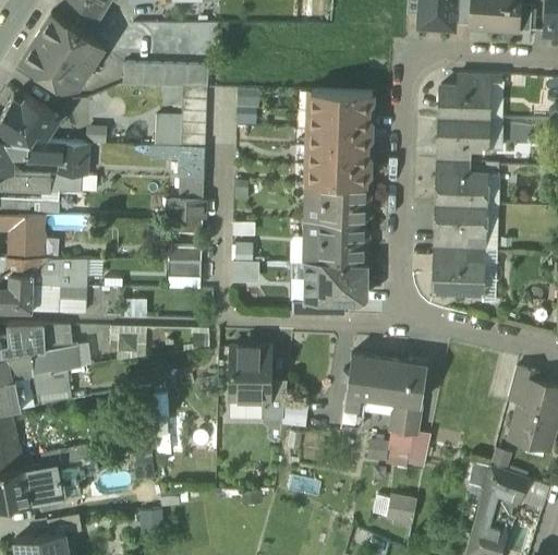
[(107,0),(77,0),(98,14),(107,0)]
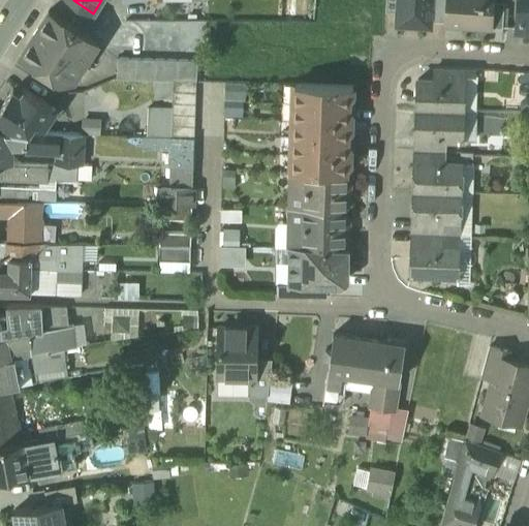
[(398,0),(385,0),(385,14),(397,16),(398,0)]
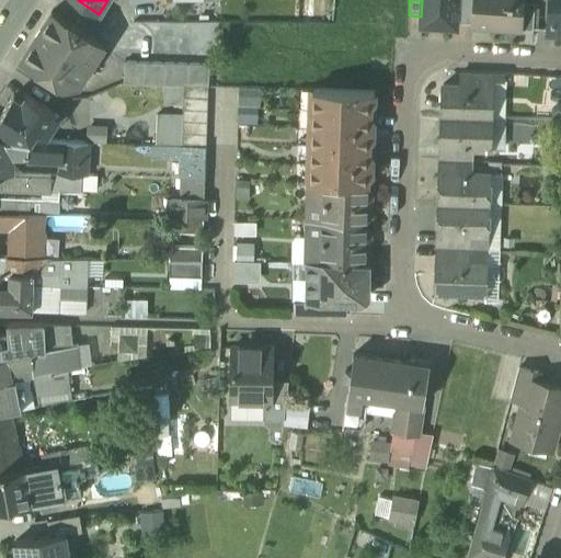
[(422,0),(421,16),(421,25),(456,27),(456,22),(470,23),(471,0),(422,0)]
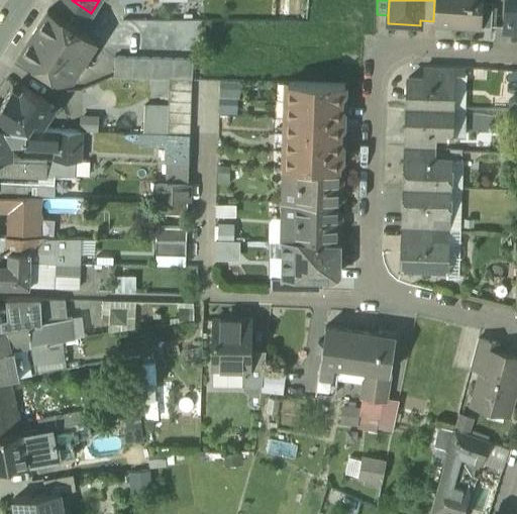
[(469,0),(434,0),(433,21),(433,26),(479,29),(481,4),(470,4),(469,0)]
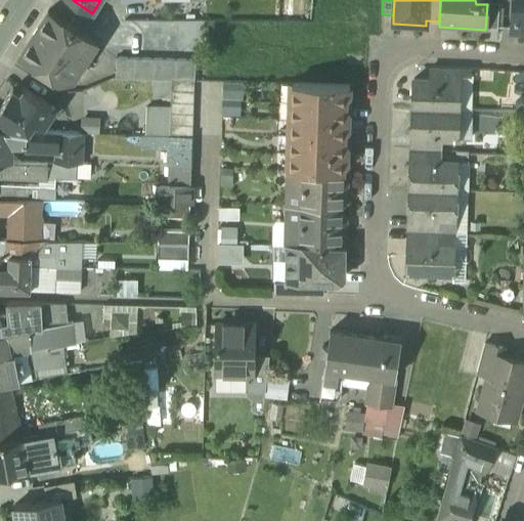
[(523,0),(515,0),(513,32),(523,32),(523,0)]
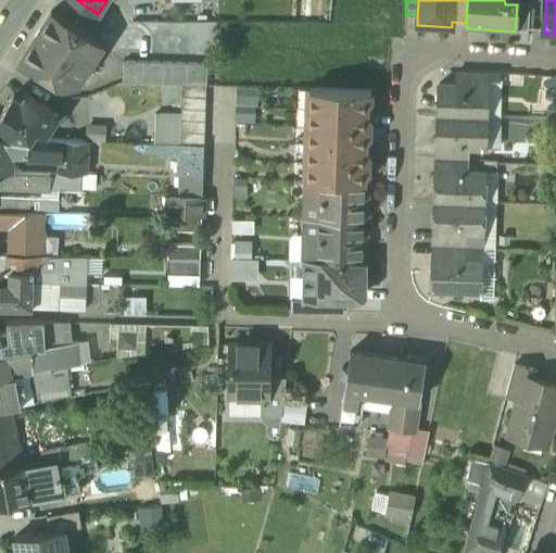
[(529,5),(517,4),(515,32),(528,33),(529,5)]
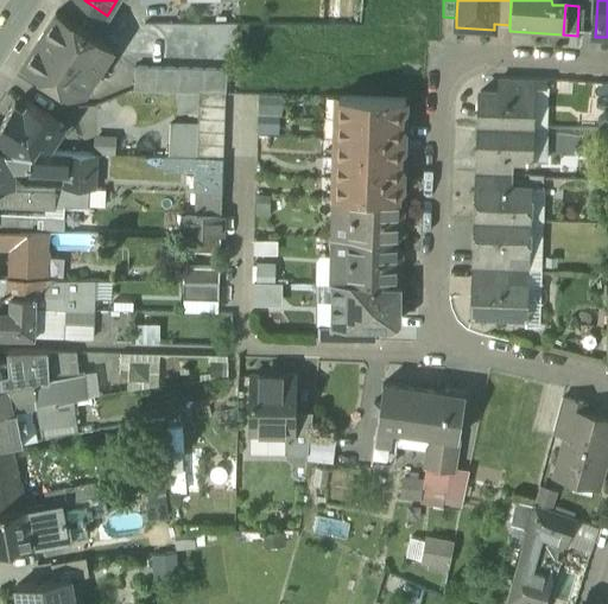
[(56,16),(24,65),(68,94),(84,94),(112,51),(56,16)]
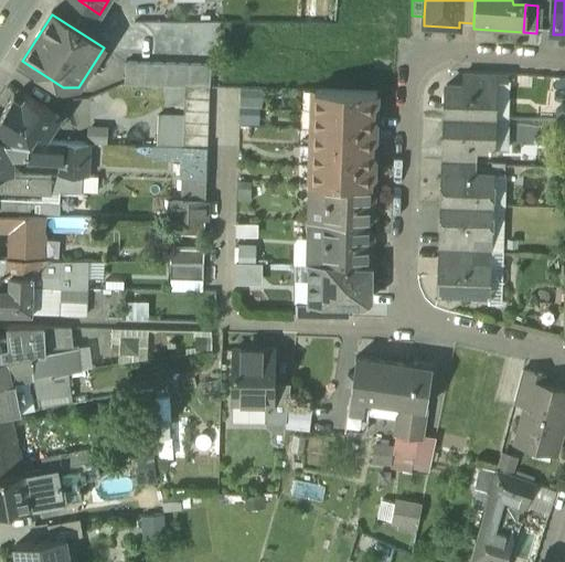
[(211,67),(125,64),(124,86),(185,88),(210,89),(211,67)]
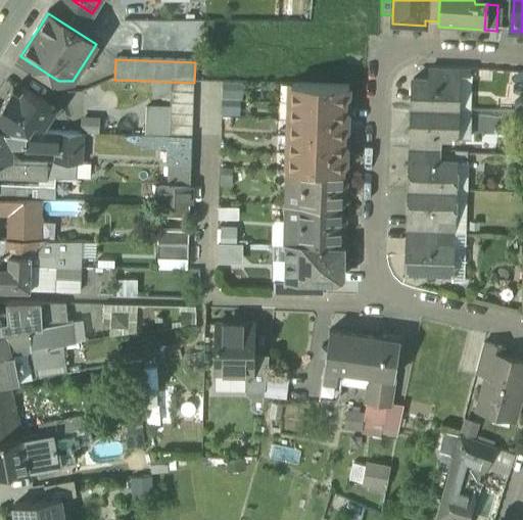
[(458,71),(431,69),(430,82),(457,83),(458,71)]
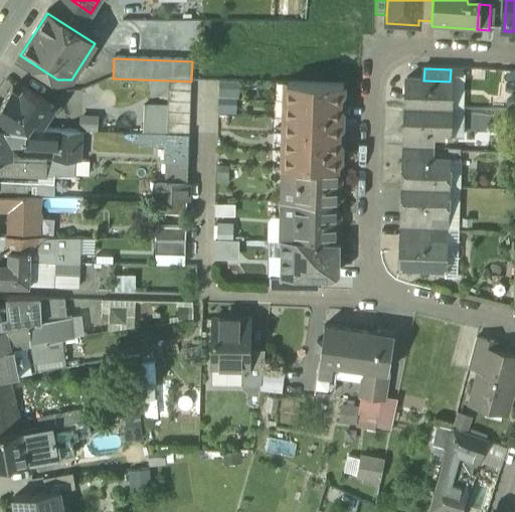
[(191,81),(169,80),(167,136),(189,137),(191,81)]
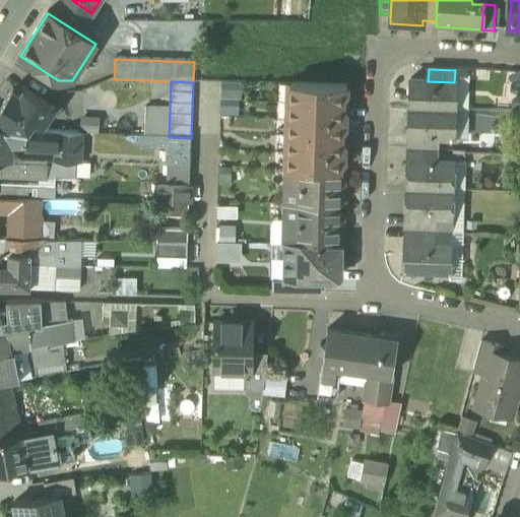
[(428,81),(410,81),(409,110),(455,111),(456,82),(454,82),(428,81)]
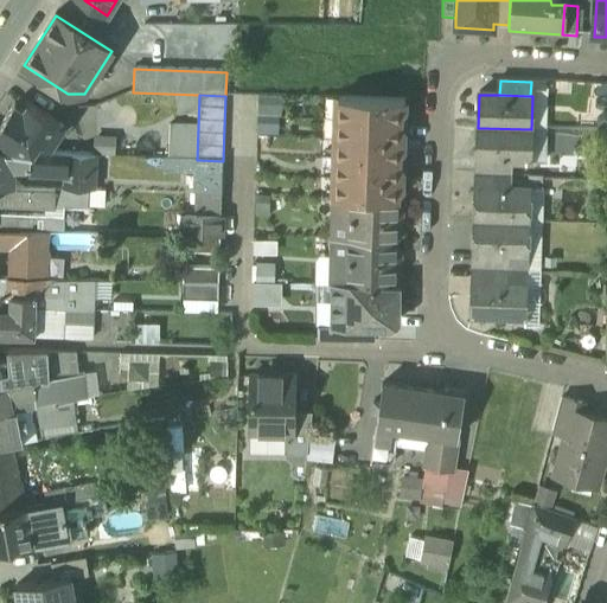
[(282,135),(283,96),(261,96),(261,135),(282,135)]
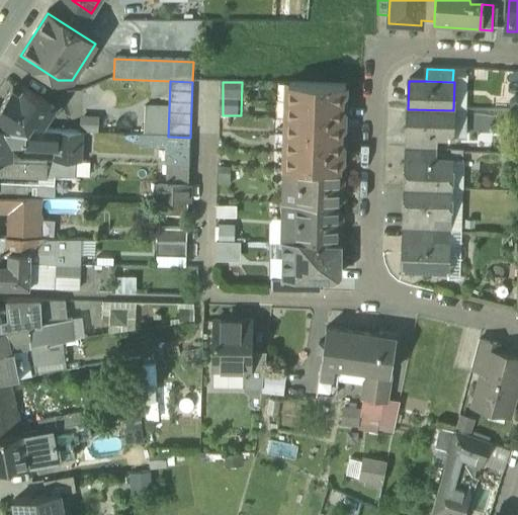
[(345,87),(289,85),(288,102),(341,104),(341,98),(345,95),(345,87)]
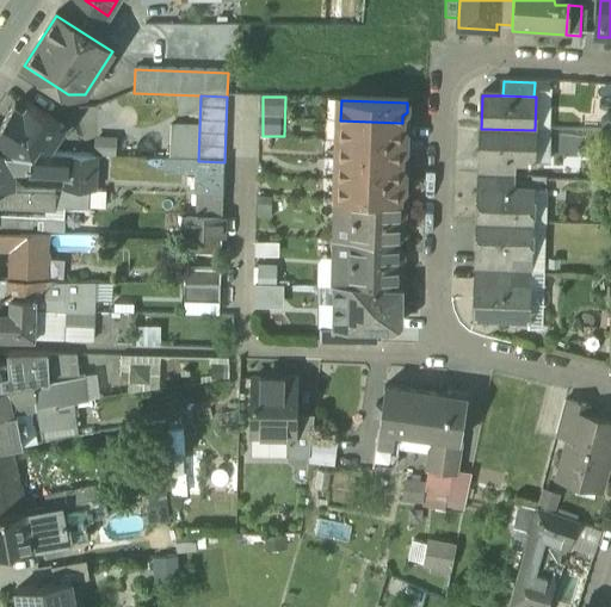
[(29,105),(24,112),(16,106),(0,129),(0,154),(10,155),(35,155),(42,144),(45,147),(47,147),(49,144),(53,147),(56,141),(63,130),(60,128),(61,127),(29,105)]
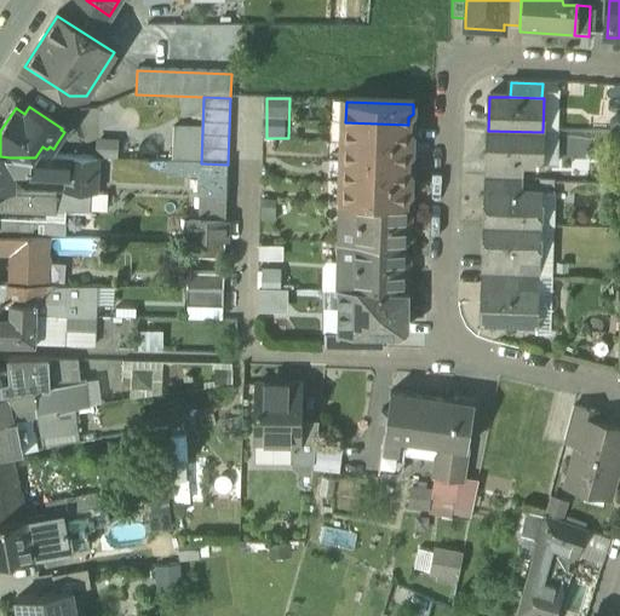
[(408,125),(345,122),(345,143),(412,145),(413,137),(408,132),(408,125)]
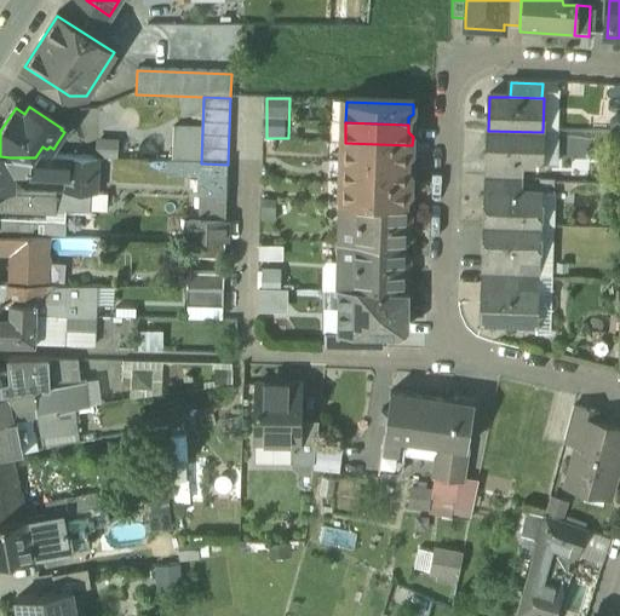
[(543,132),(488,131),(487,163),(488,163),(521,165),(541,166),(543,132)]
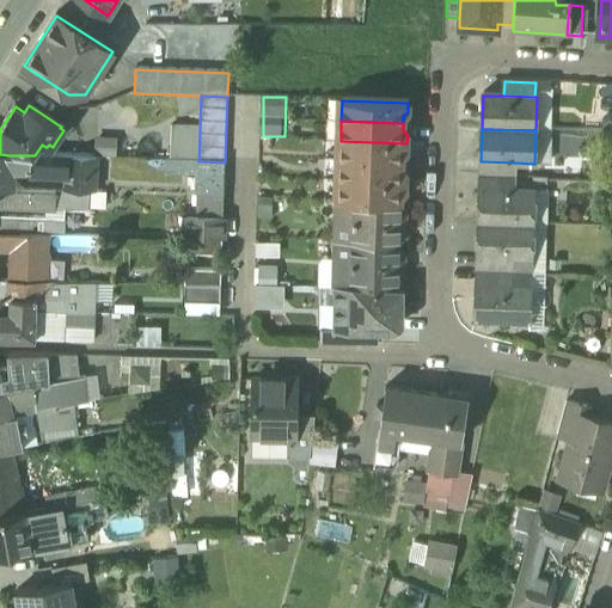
[(104,137),(102,154),(117,157),(120,140),(104,137)]
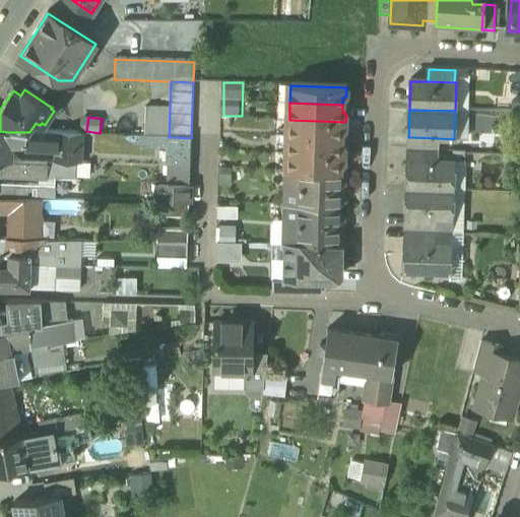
[(345,122),(289,120),(288,137),(341,138),(341,133),(345,129),(345,122)]
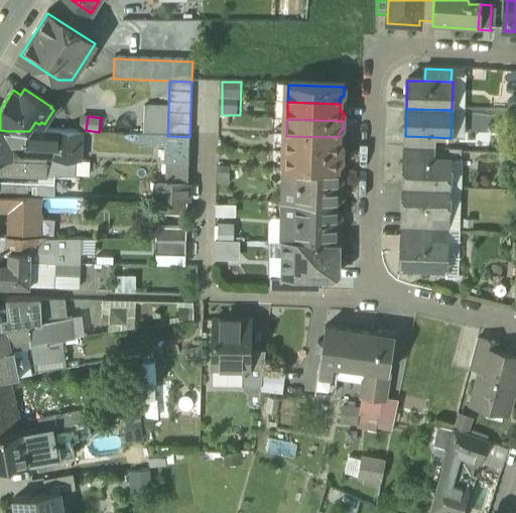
[(8,131),(0,130),(0,159),(7,159),(8,141),(8,131)]
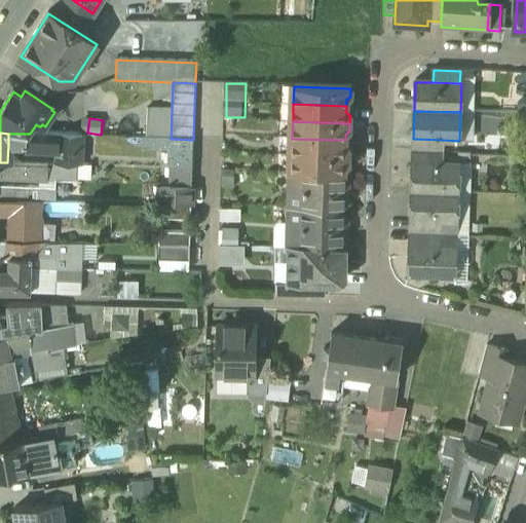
[(30,134),(8,134),(8,144),(11,146),(27,147),(26,148),(58,149),(59,135),(30,134)]
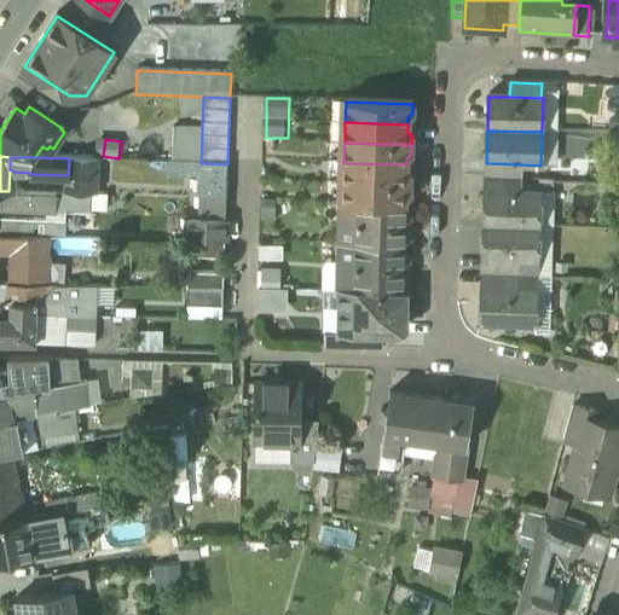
[(97,160),(69,158),(68,175),(68,193),(91,195),(96,195),(97,160)]
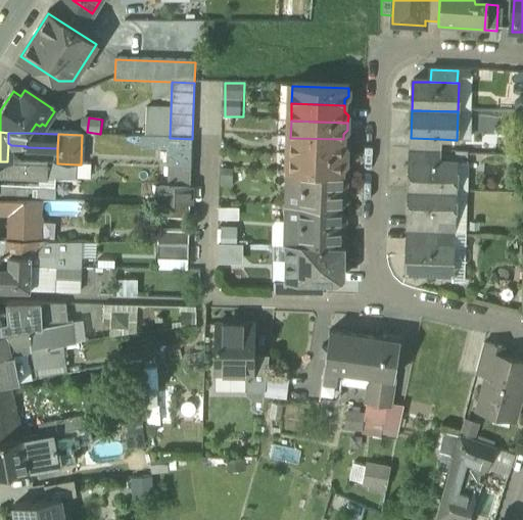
[(170,138),(168,138),(167,168),(169,168),(191,169),(192,139),(170,138)]
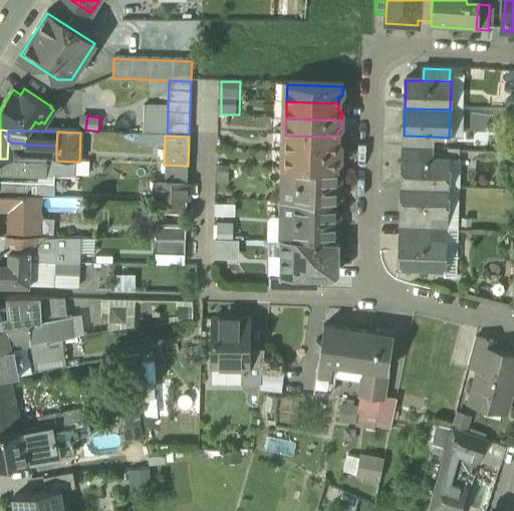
[(337,137),(285,136),(285,152),(341,155),(341,147),(337,143),(337,137)]
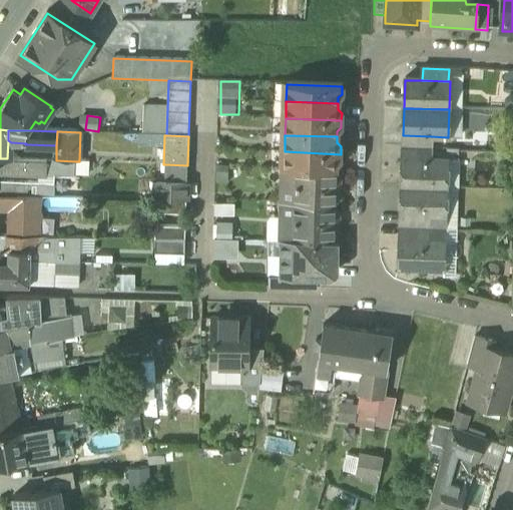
[(431,136),(404,135),(404,148),(430,149),(431,136)]
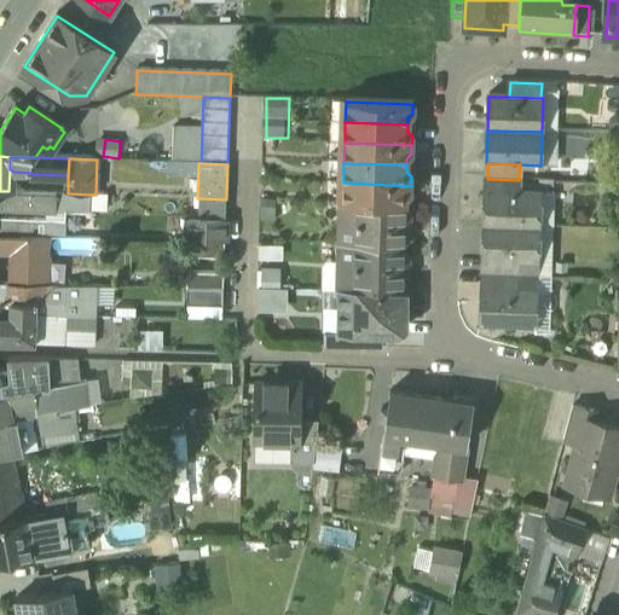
[(519,180),(487,179),(486,193),(519,195),(519,180)]
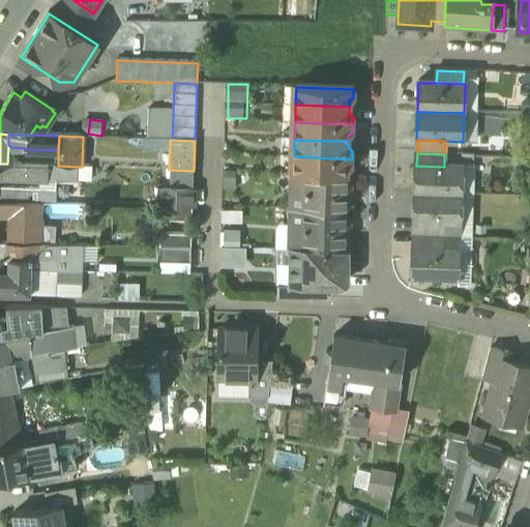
[(352,159),(294,156),(293,175),(347,176),(347,171),(351,167),(352,159)]
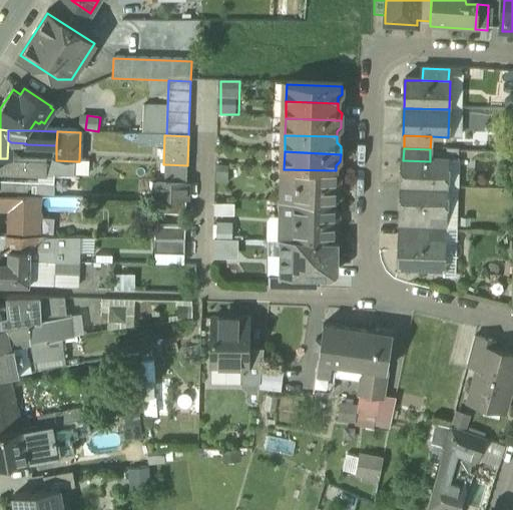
[(7,158),(0,158),(0,174),(46,177),(46,175),(74,176),(75,161),(56,160),(7,158)]
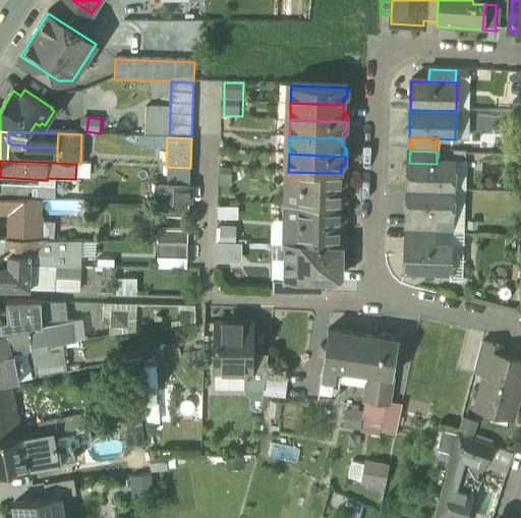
[(409,163),(408,163),(407,191),(453,192),(454,165),(409,163)]
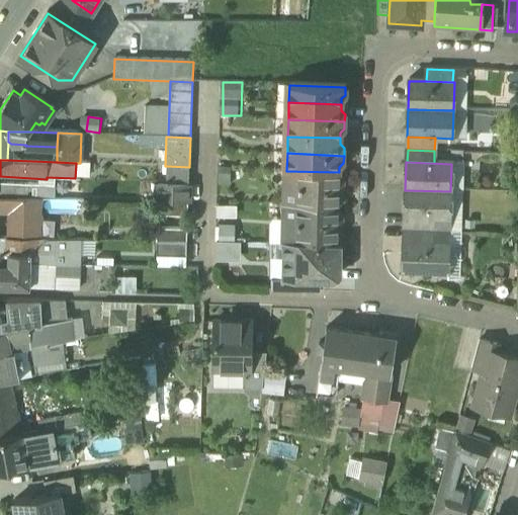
[(463,164),(451,164),(450,191),(462,192),(463,164)]
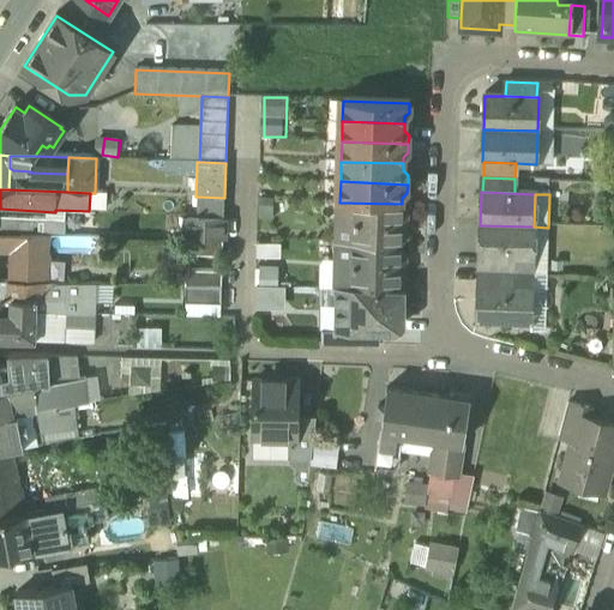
[(224,198),(198,197),(197,219),(223,219),(224,198)]
